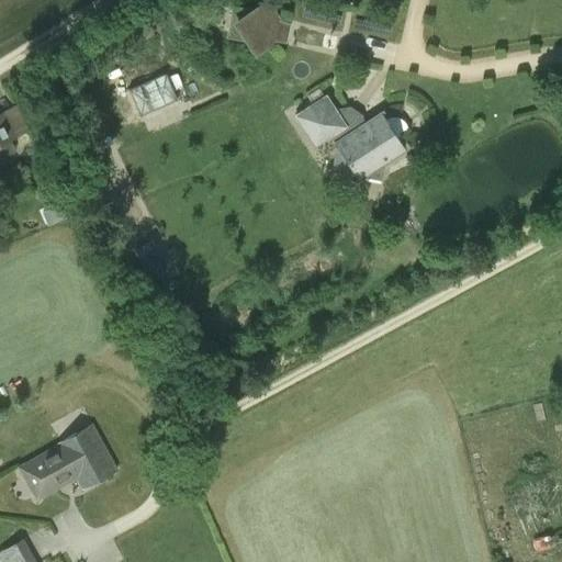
[(289,23),(282,21),(268,0),(263,0),(253,8),(233,4),(225,36),(245,40),(256,56),(278,42),(285,43),(289,23)]
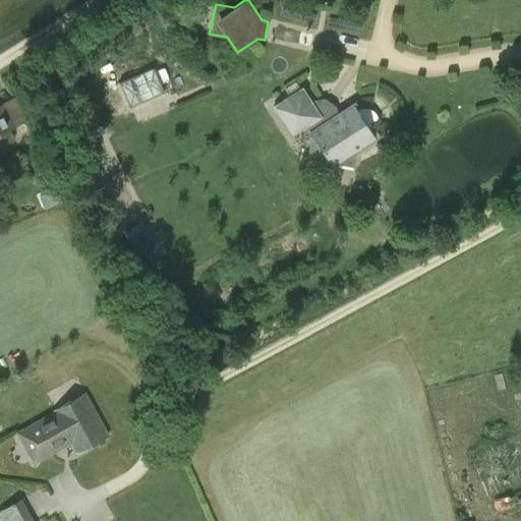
[(164,92),(154,68),(118,83),(129,107),(164,92)]
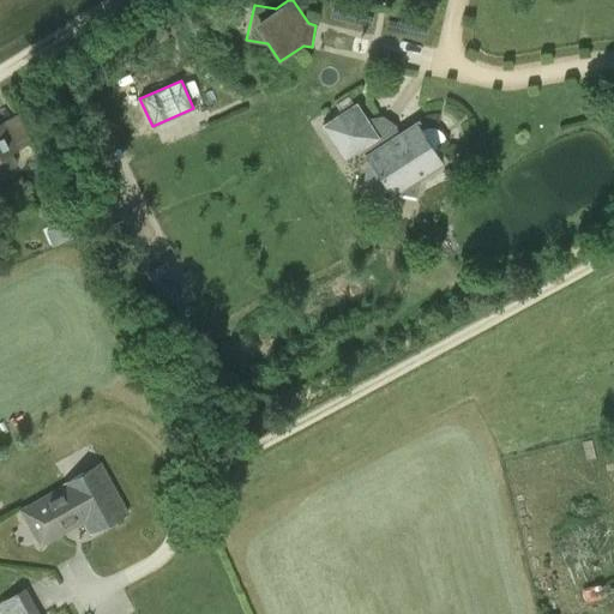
[(356,103),(321,125),(344,161),(360,150),(363,152),(367,157),(369,161),(363,185),(389,190),(391,193),(392,192),(416,197),(420,174),(441,160),(439,156),(421,130),(417,124),(399,137),(397,130),(395,126),(383,116),(366,120),(356,103)]
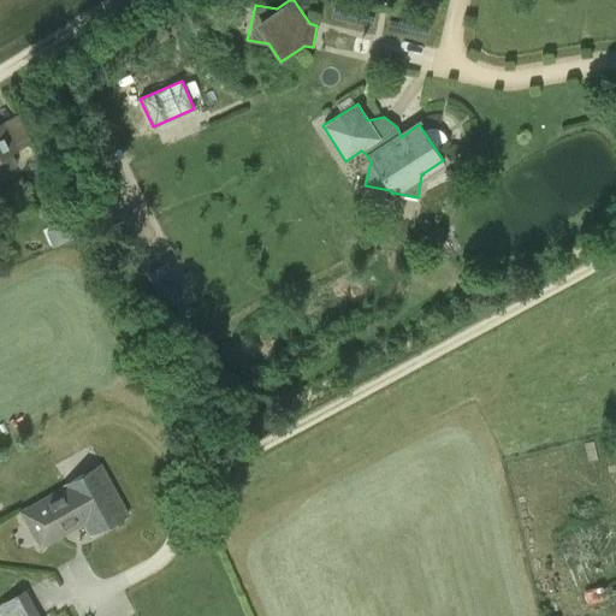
[(0,173),(15,166),(16,160),(11,150),(17,148),(5,123),(0,124),(0,173)]
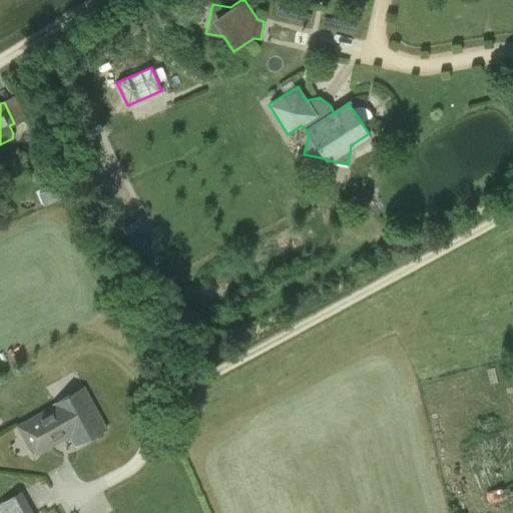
[(53,185),(38,191),(43,203),(58,197),(53,185)]
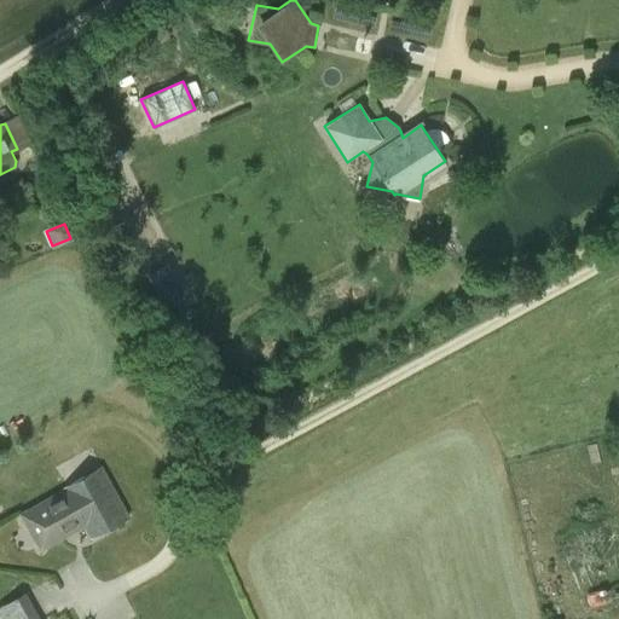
[(165,268),(148,277),(162,307),(180,299),(165,268)]
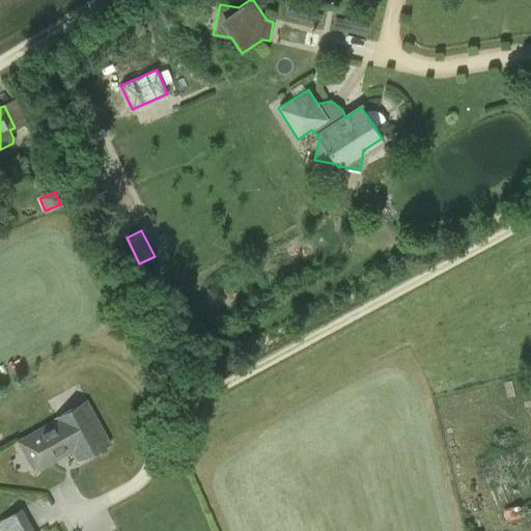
[(87,399),(54,419),(16,440),(34,474),(51,465),(73,452),(77,460),(93,451),(111,442),(87,399)]
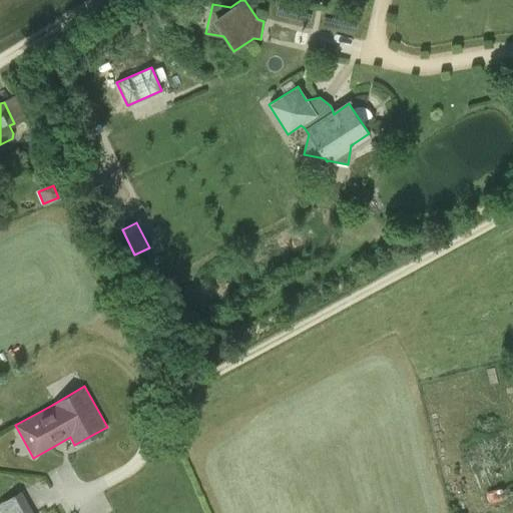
[(30,512),(18,491),(2,500),(9,512),(30,512)]
